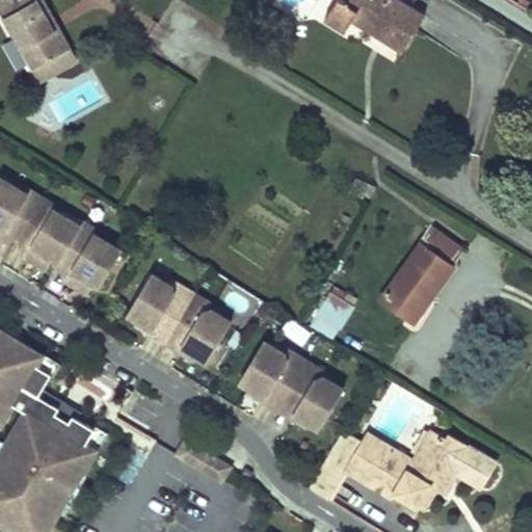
[(57,31),(38,0),(0,0),(0,10),(34,72),(74,49),(61,29),(57,31)]
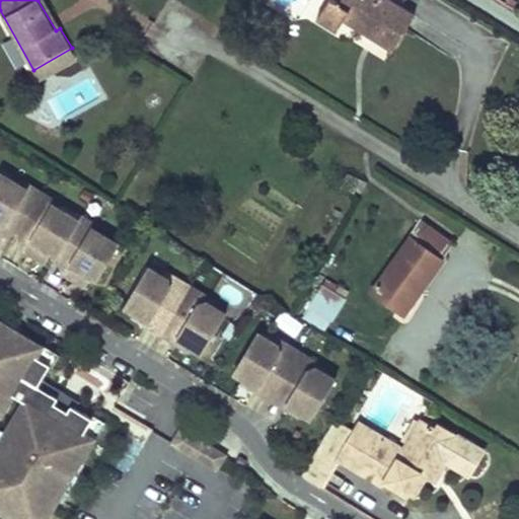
[(60,28),(44,0),(38,0),(56,30),(60,28)]
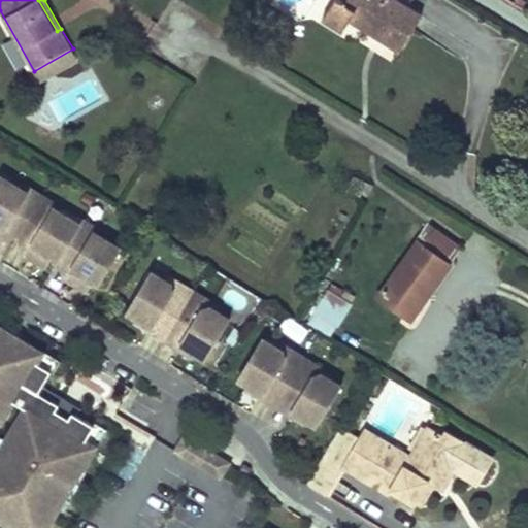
[(342,0),(335,0),(324,19),(343,31),(351,20),(401,52),(423,15),(397,0),(343,0),(343,1),(342,0)]
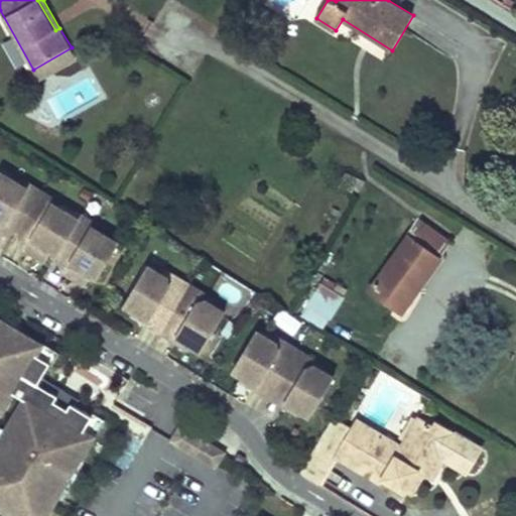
[(72,47),(33,70),(40,81),(78,58),(72,47)]
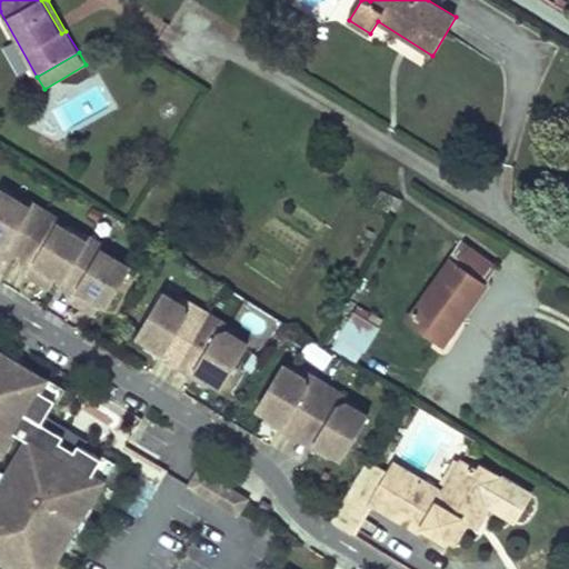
[(26,206),(0,190),(0,258),(20,225),(30,208),(26,206)]
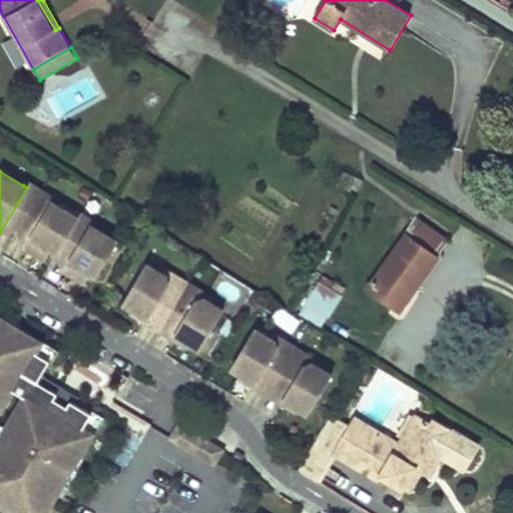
[(30,209),(39,194),(41,190),(26,181),(23,185),(27,187),(18,202),(0,232),(18,228),(30,209)]
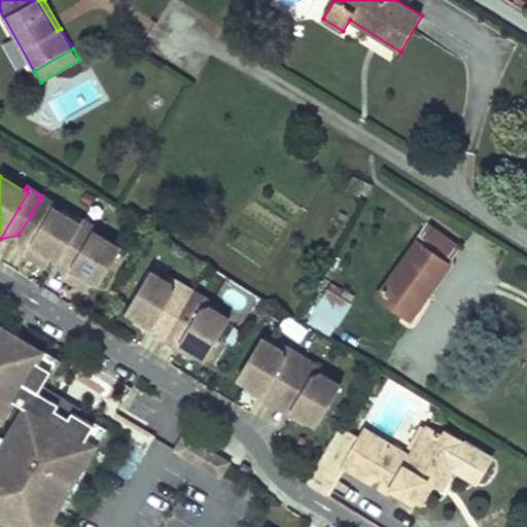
[(42,196),(40,200),(31,215),(19,235),(25,253),(42,222),(51,207),(56,209),(59,205),(42,196)]
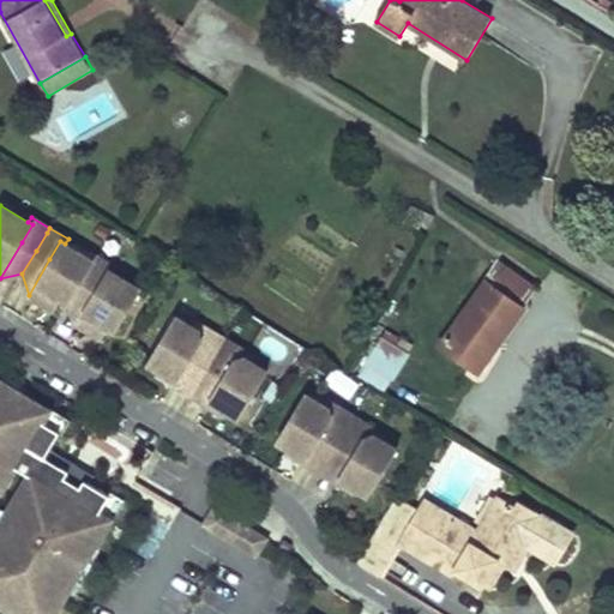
[(68,301),(94,260),(65,244),(60,241),(49,259),(29,295),(44,305),(53,292),(61,298),(68,301)]
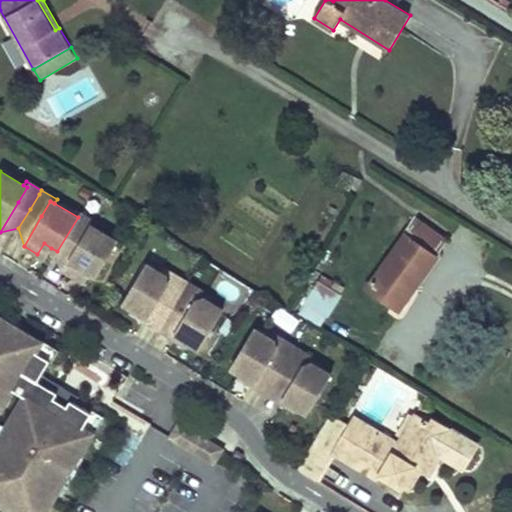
[(81,213),(78,217),(69,232),(57,251),(63,269),(81,239),(90,224),(94,227),(97,222),(81,213)]
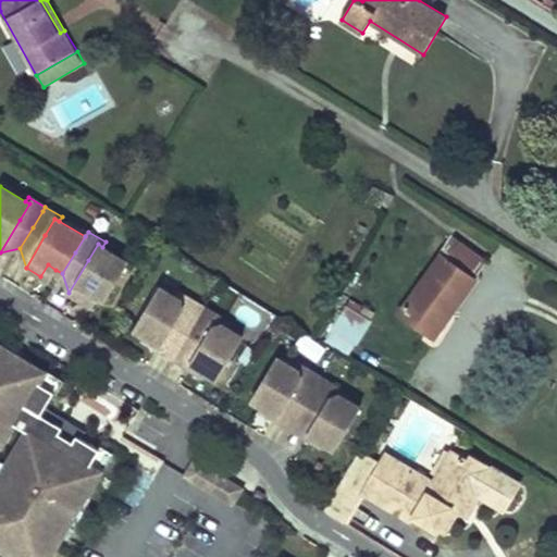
[(401,313),(430,334),(448,309),(453,312),(489,262),(455,238),(401,313)]
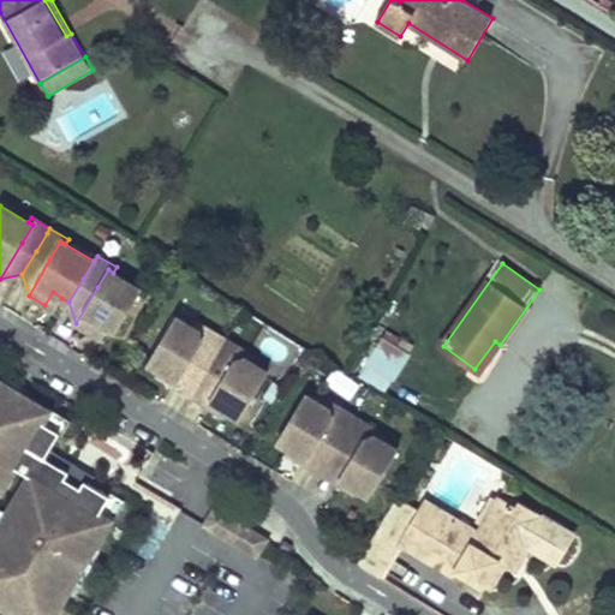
[(117,332),(142,290),(113,273),(108,269),(97,287),(76,323),(93,334),(100,321),(109,327),(117,332)]
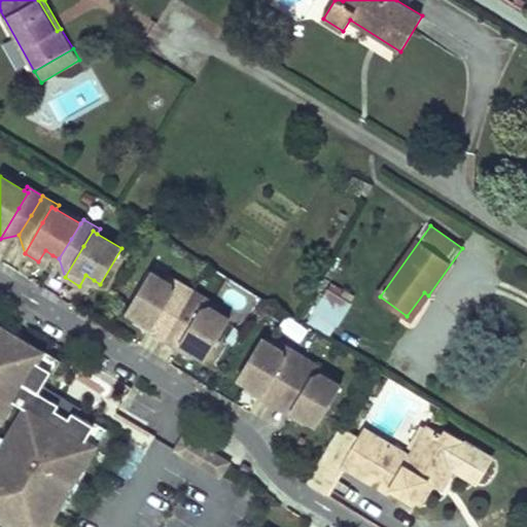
[(46,267),(53,255),(45,250),(38,261),(46,267)]
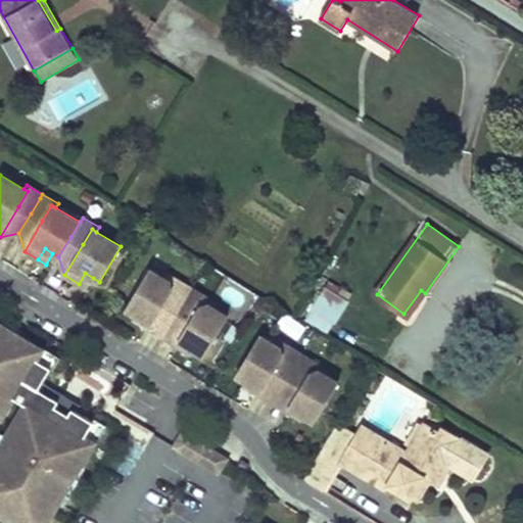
[(169,324),(184,298),(170,290),(169,279),(162,276),(148,268),(125,307),(136,313),(151,323),(155,316),(169,324)]
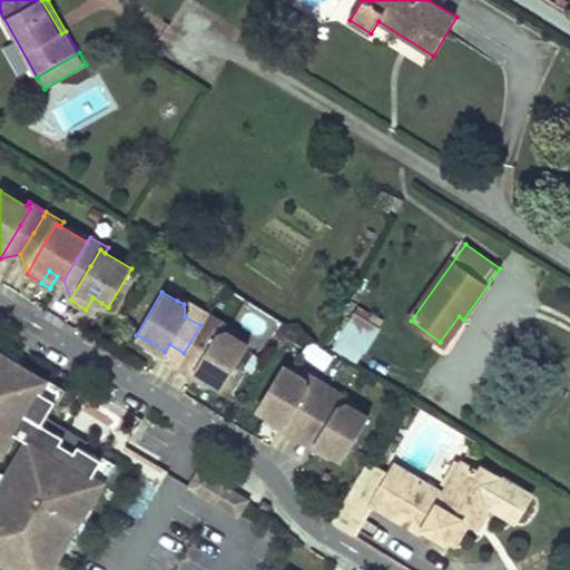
[(184,304),(185,316),(200,325),(208,312),(179,295),(177,301),(184,304)]
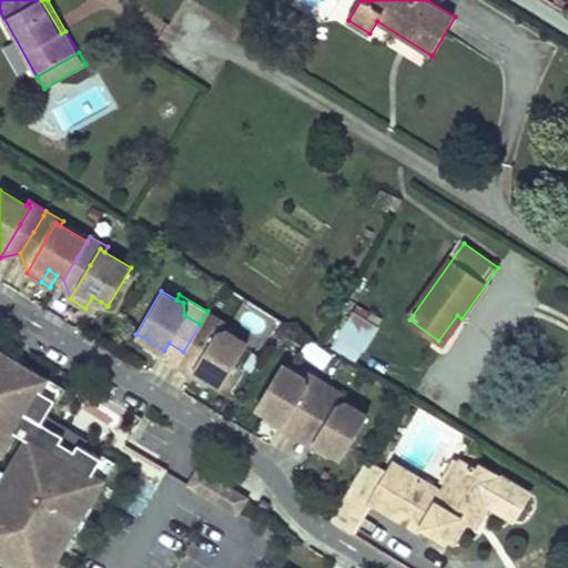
[(93,313),(101,302),(92,296),(85,308),(93,313)]
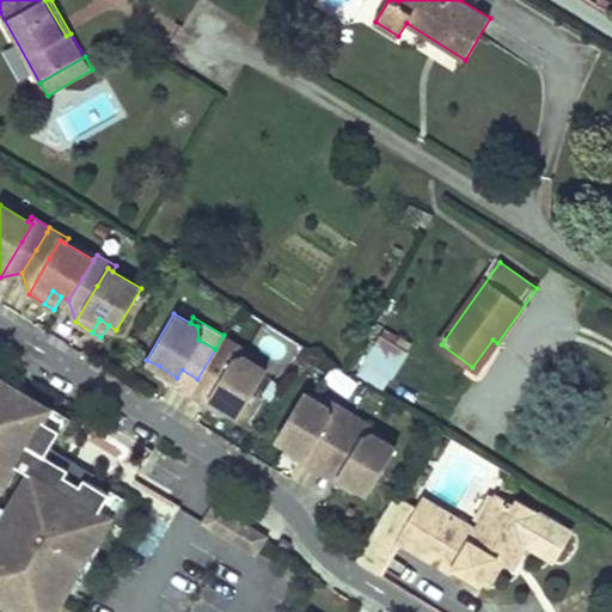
[(355,373),(387,390),(410,347),(378,330),(355,373)]
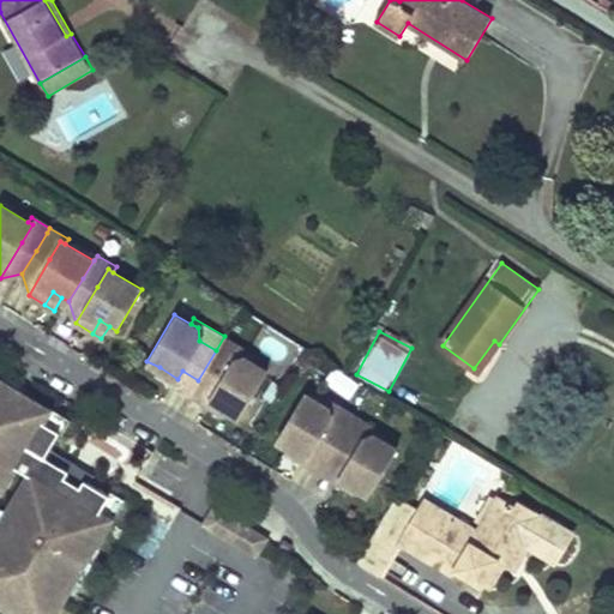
[(216,350),(232,360),(245,356),(252,360),(256,355),(224,336),(216,350)]
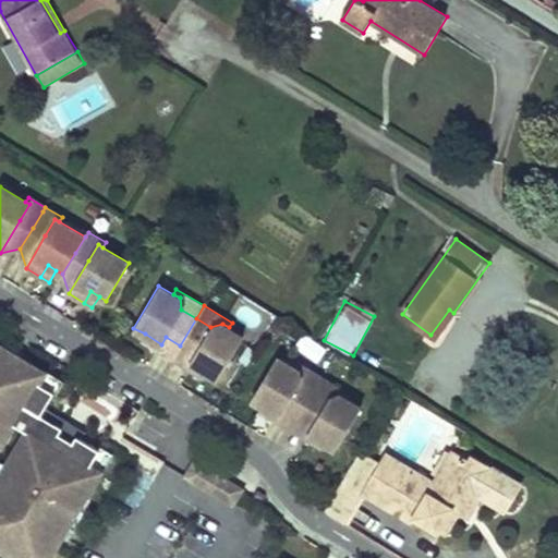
[(449,310),(431,335),(436,338),(453,313),(449,310)]
